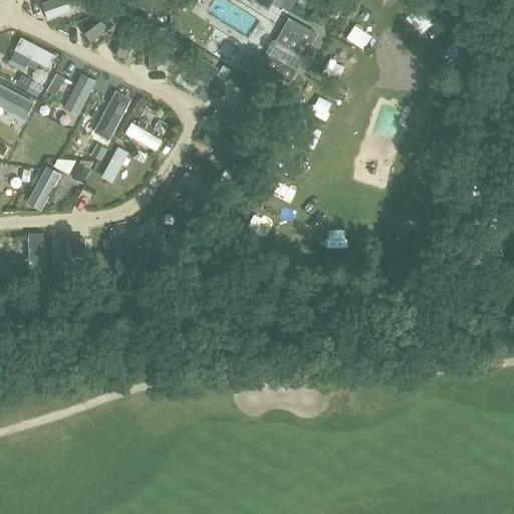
[(85,0),(53,0),(43,4),(48,20),(88,6),(85,0)]
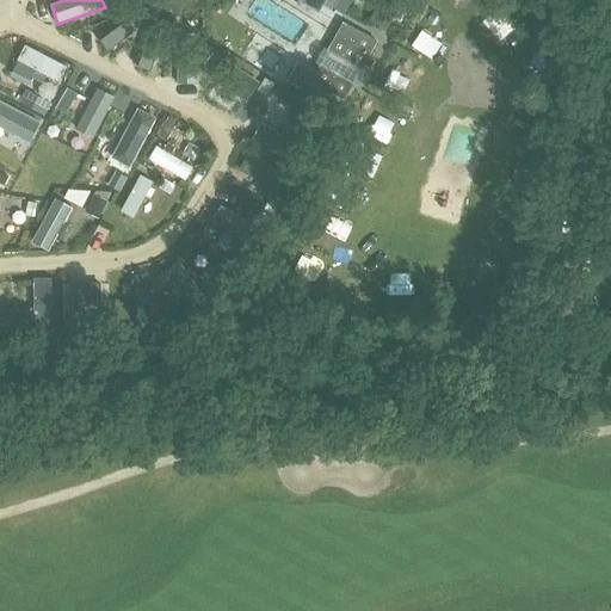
[(302,0),(320,11),(322,6),(325,0),(302,0)]
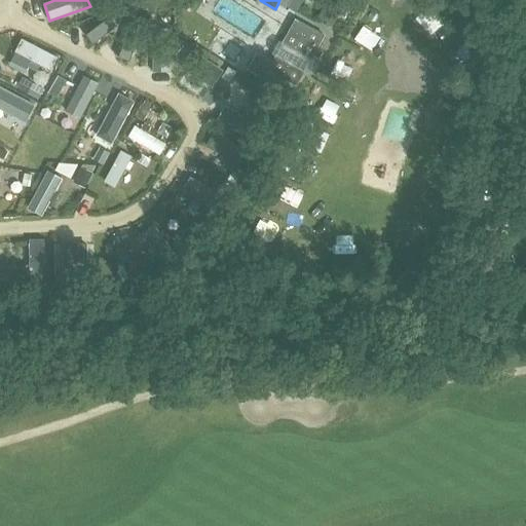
[(279,0),(277,5),(285,9),(287,7),(291,0),(279,0)]
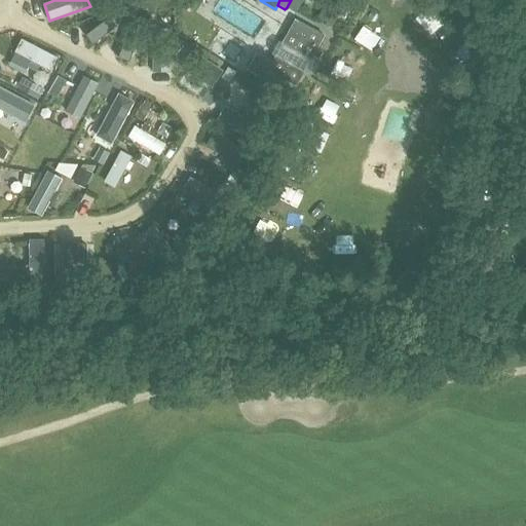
[(337,0),(329,0),(320,16),(333,25),(345,5),(337,0)]
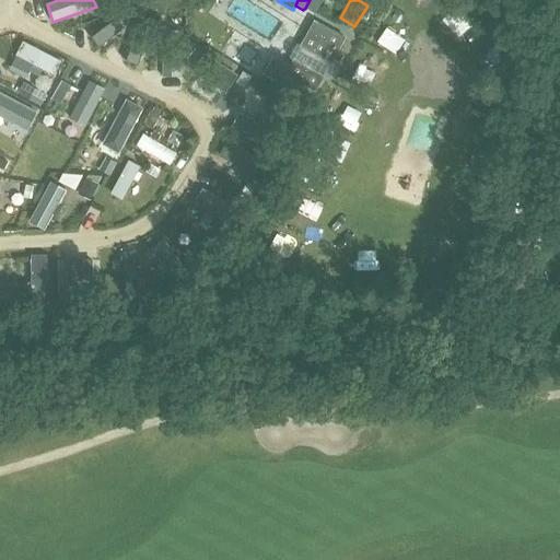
[(114,22),(93,38),(101,48),(121,32),(114,22)]
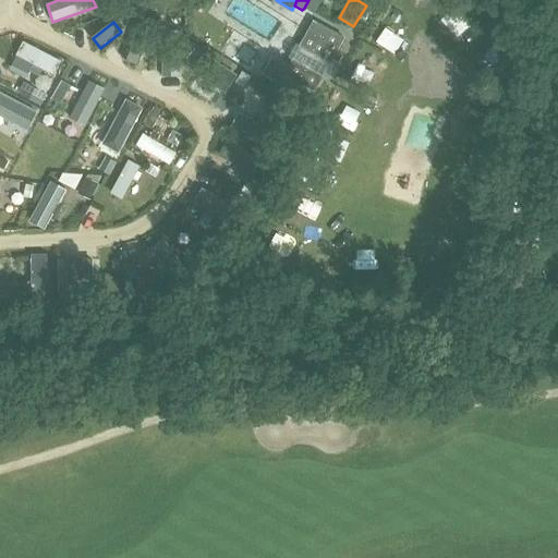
[(289,67),(284,75),(316,93),(325,77),(332,64),(334,61),(340,63),(343,57),(338,53),(346,39),(314,22),(300,47),(293,60),(289,67)]
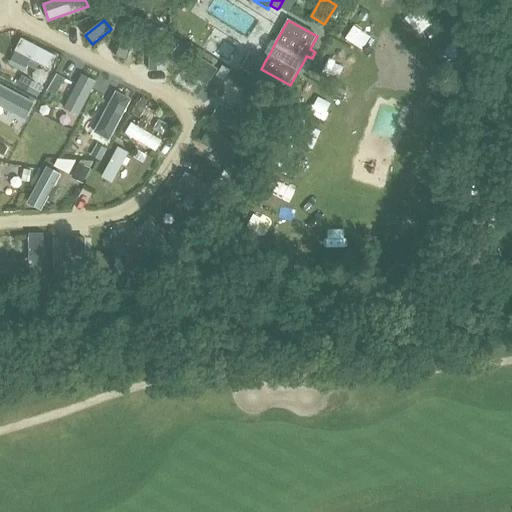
[(166,28),(149,28),(150,70),(166,70),(166,28)]
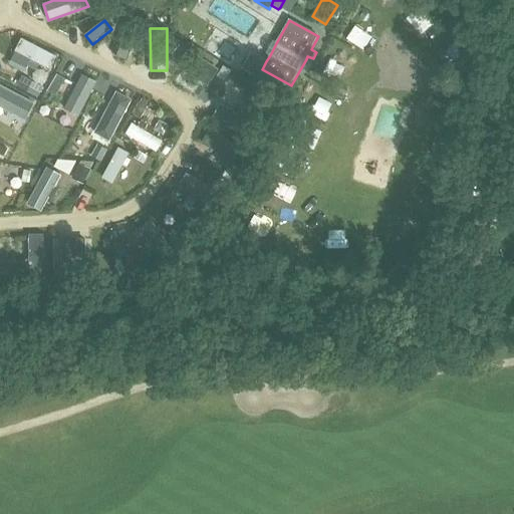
[(124,35),(116,57),(127,61),(136,39),(124,35)]
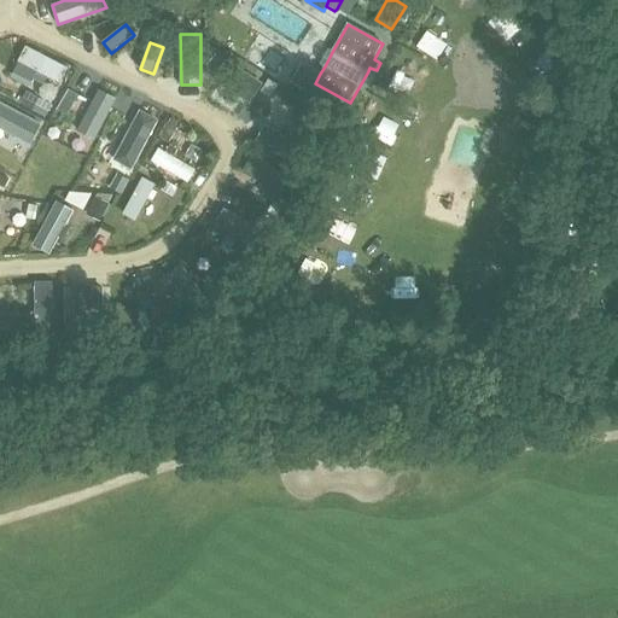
[(25,47),(18,62),(60,83),(68,68),(25,47)]
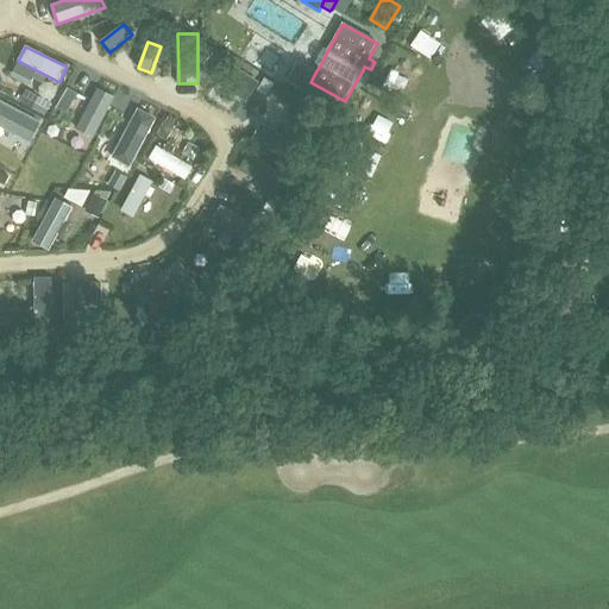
[(415,48),(407,64),(428,76),(438,58),(415,48)]
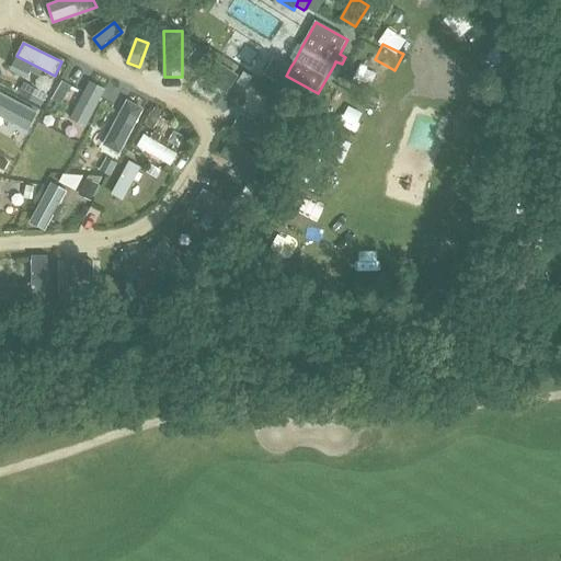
[(208,56),(199,70),(235,91),(243,77),(208,56)]
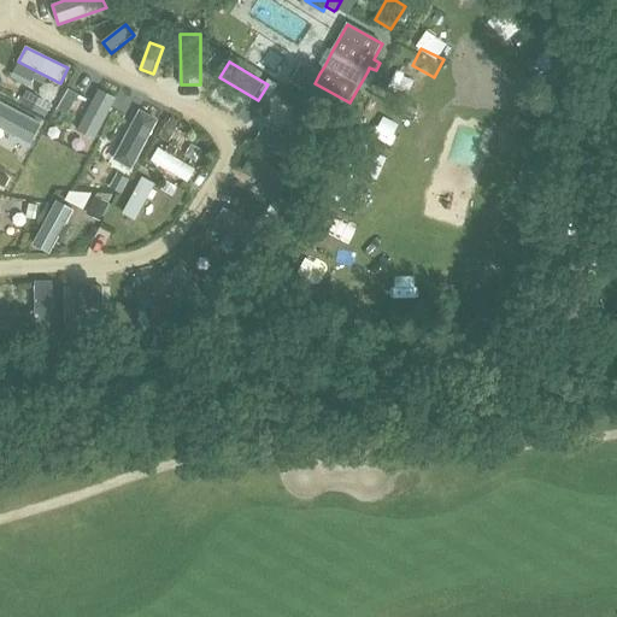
[(310,93),(315,83),(319,74),(301,64),(291,82),(310,93)]
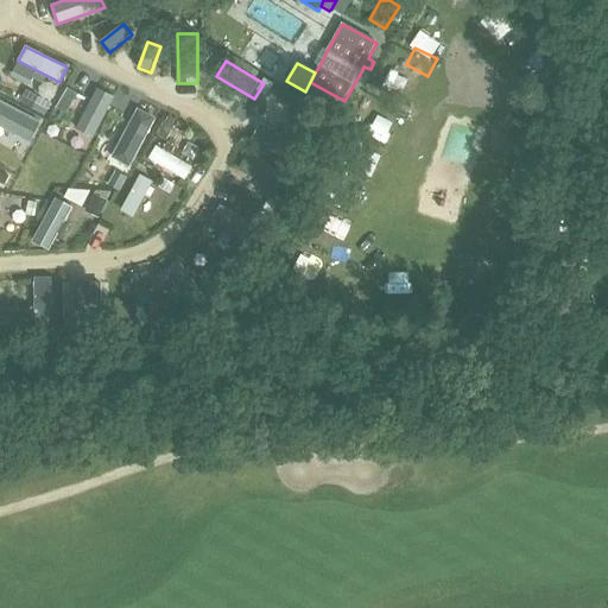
[(96,89),(76,128),(92,137),(113,97),(96,89)]
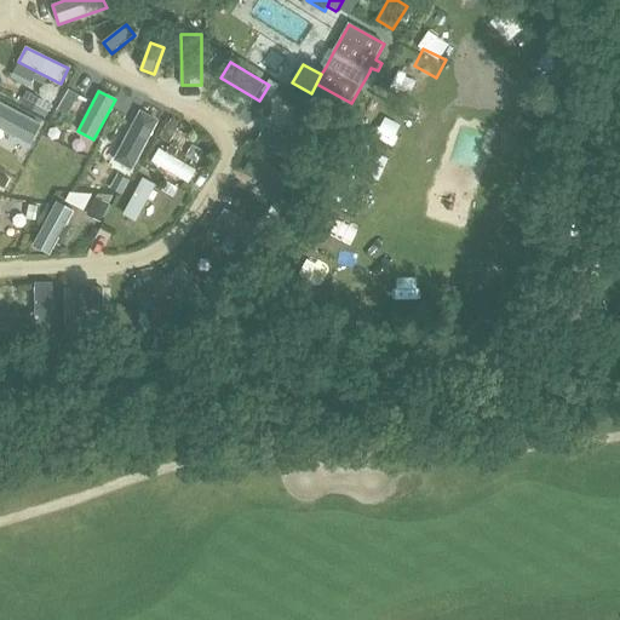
[(21,105),(45,118),(51,107),(27,93),(21,105)]
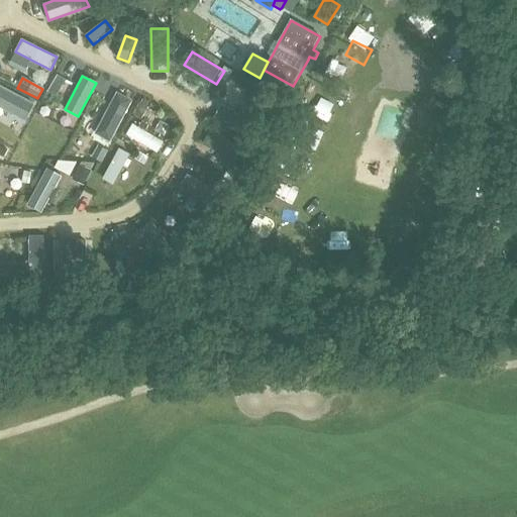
[(0,88),(0,101),(36,118),(43,103),(2,85),(0,88)]
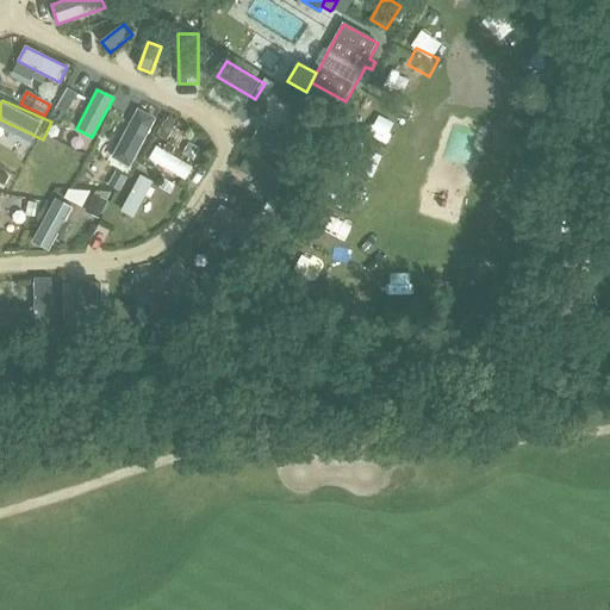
[(138,110),(112,159),(130,167),(155,119),(138,110)]
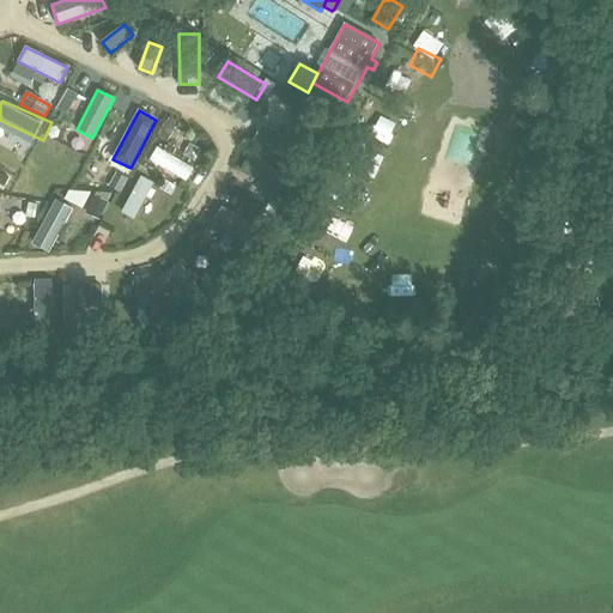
[(262,123),(253,141),(302,169),(311,151),(262,123)]
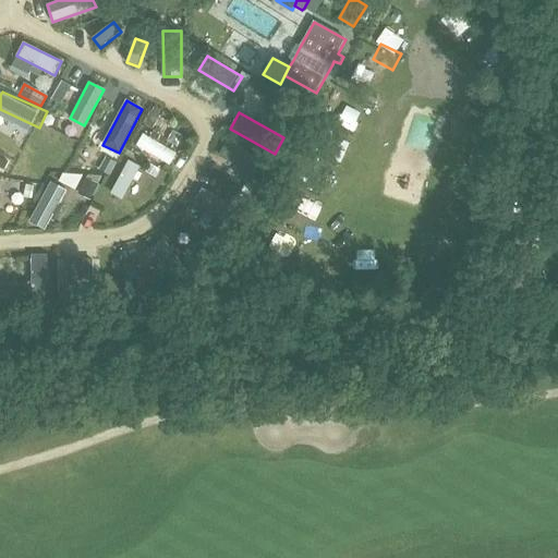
[(0,119),(0,137),(3,140),(11,125),(0,119)]
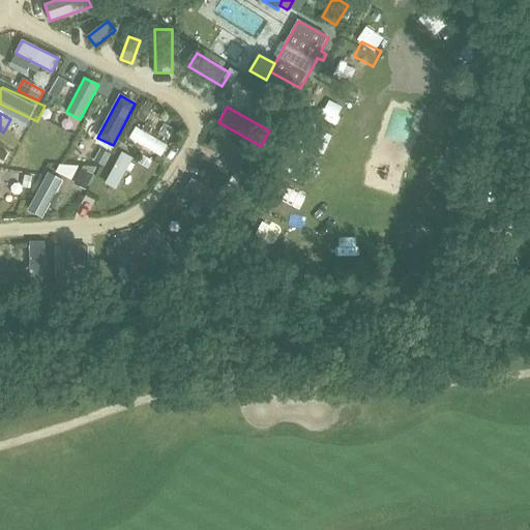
[(136,128),(129,138),(162,156),(167,146),(136,128)]
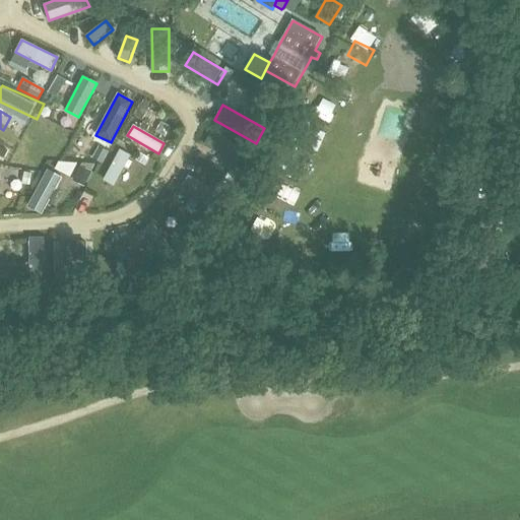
[(212,131),(205,145),(229,158),(237,164),(244,168),(252,153),(212,131)]
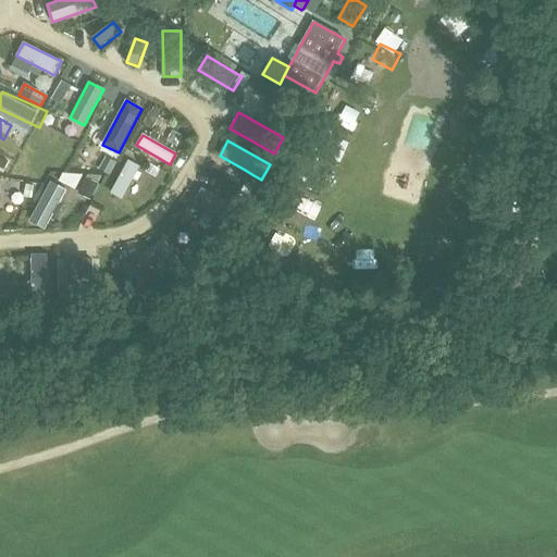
[(130,161),(111,192),(122,198),(139,166),(130,161)]
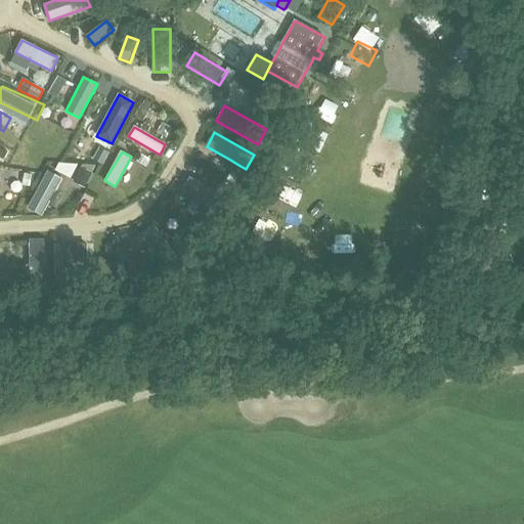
[(58,163),(55,170),(70,178),(77,164),(58,163)]
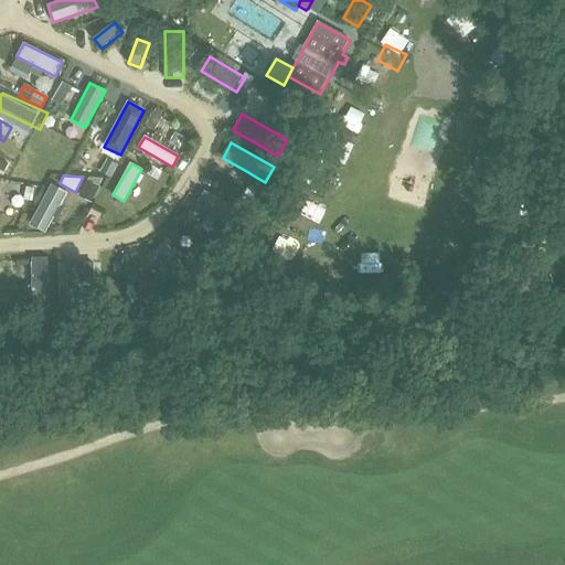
[(52,184),(31,225),(46,233),(54,219),(59,210),(67,193),(52,184)]
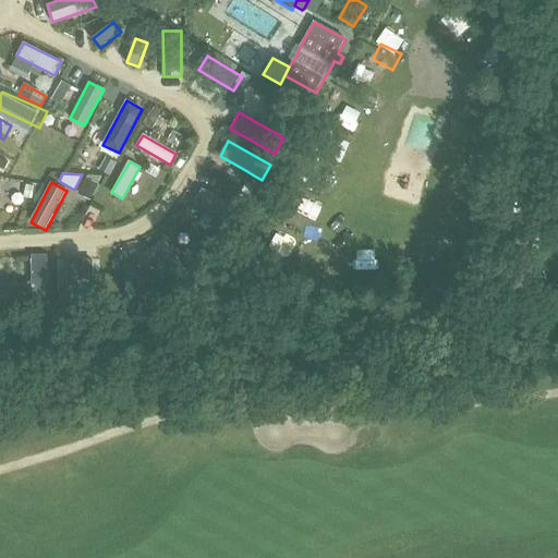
[(203,189),(194,202),(215,214),(232,223),(240,210),(203,189)]
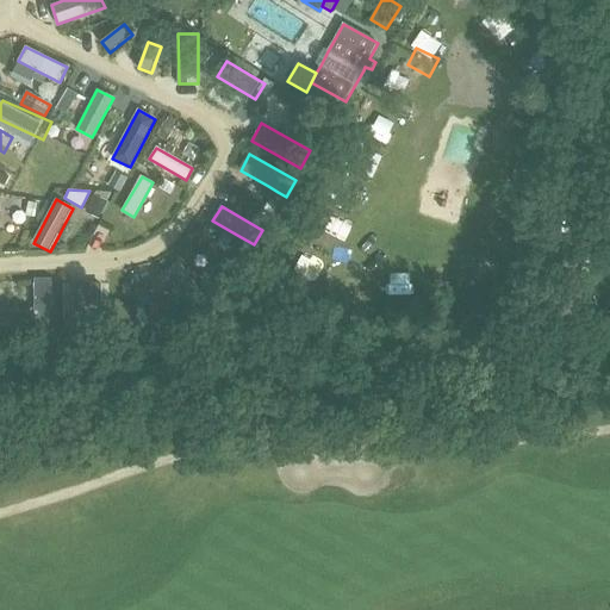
[(180,263),(166,272),(194,313),(207,305),(180,263)]
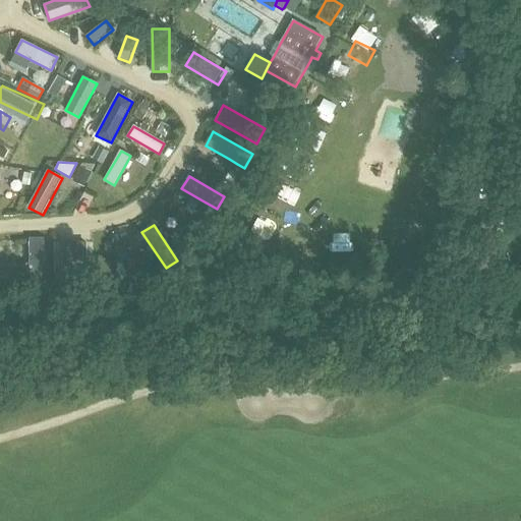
[(30,277),(29,282),(44,282),(45,238),(30,238),(30,264),(30,277)]
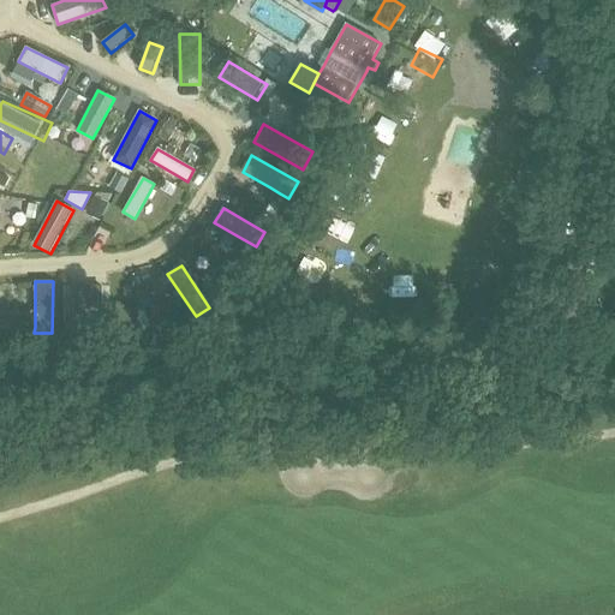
[(416,281),(389,281),(390,306),(417,305),(416,281)]
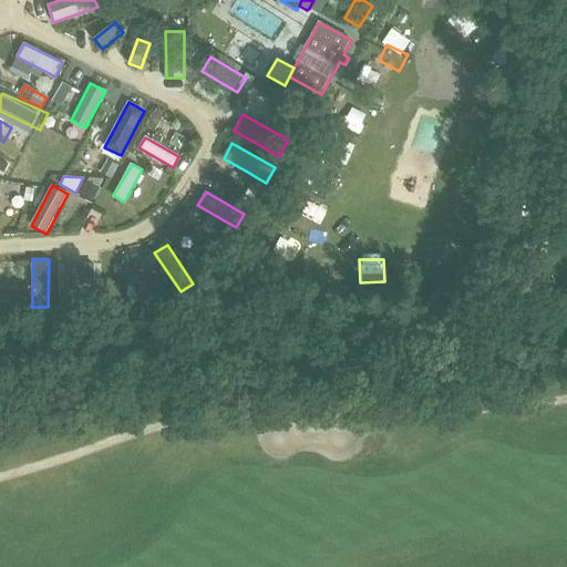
[(94,264),(60,265),(61,316),(78,315),(78,286),(95,286),(94,264)]
